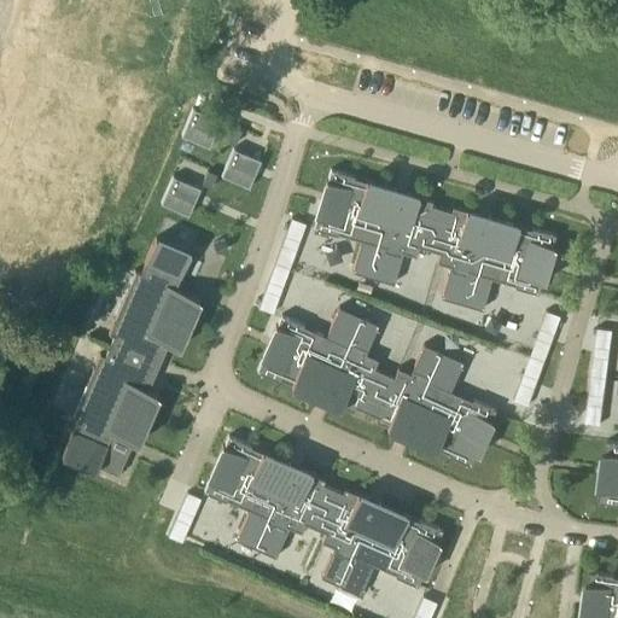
[(181,135),(209,146),(221,120),(193,108),(181,135)]
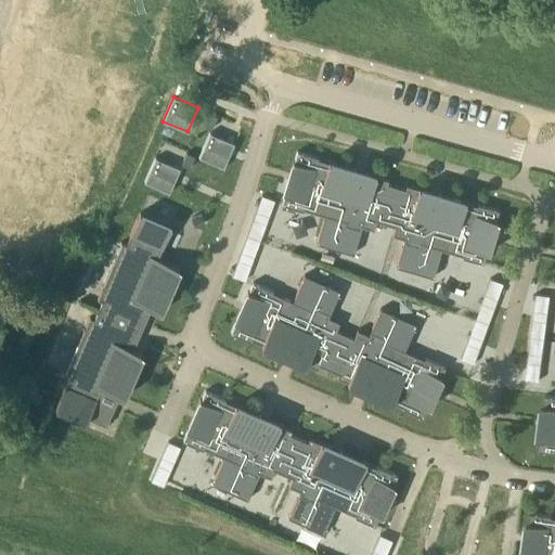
[(204,126),(211,129),(216,117),(209,114),(204,126)]
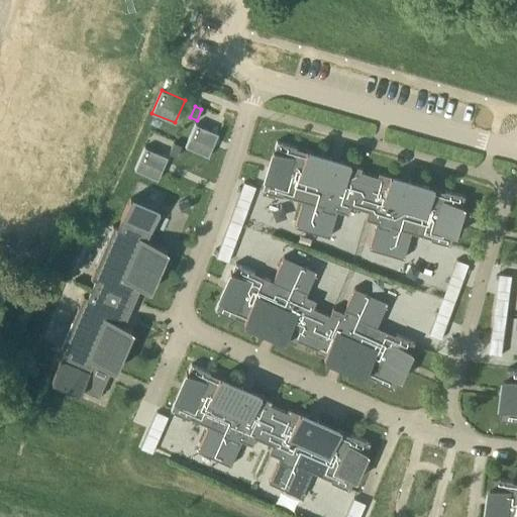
[(195,124),(185,146),(208,156),(218,133),(195,124)]
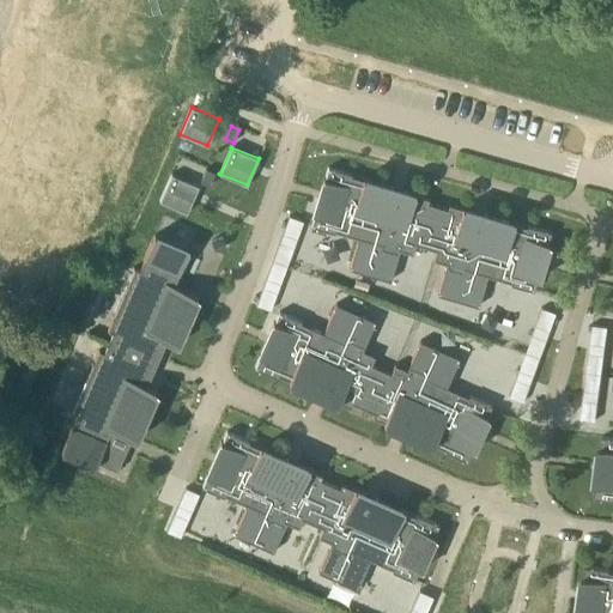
[(208,186),(214,173),(206,169),(200,182),(205,184),(208,186)]
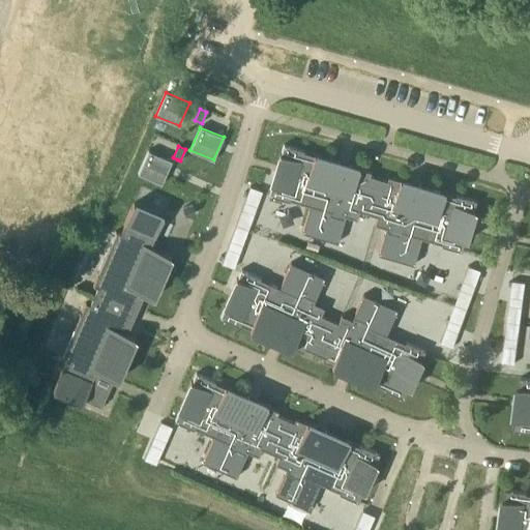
[(139,175),(162,185),(172,162),(149,152),(139,175)]
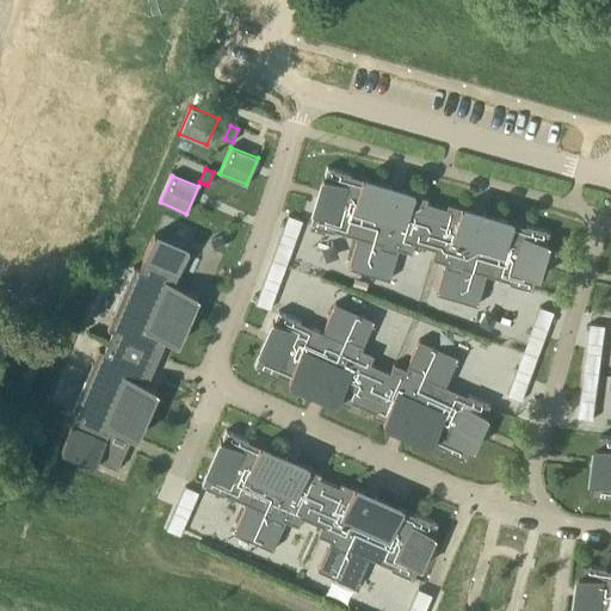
[(387,191),(388,186),(363,179),(363,178),(362,178),(362,179),(349,176),(346,185),(322,178),(322,179),(323,179),(319,193),(325,195),(323,201),(318,199),(313,213),(312,214),(335,221),(333,230),(360,239),(363,233),(382,238),(378,248),(397,253),(399,250),(411,253),(414,244),(434,250),(432,259),(445,263),(444,267),(462,272),(464,263),(483,267),(482,273),(510,282),(513,273),(536,279),(537,278),(536,278),(539,264),(534,263),(536,257),(542,258),(545,245),(547,245),(547,244),(524,236),(526,227),(513,223),(513,222),(512,222),(512,223),(487,216),(486,220),(473,216),(474,211),(462,209),(463,208),(461,207),(461,208),(448,204),(446,209),(426,203),(427,198),(414,195),(414,193),(413,193),(401,191),(400,195),(387,191)]
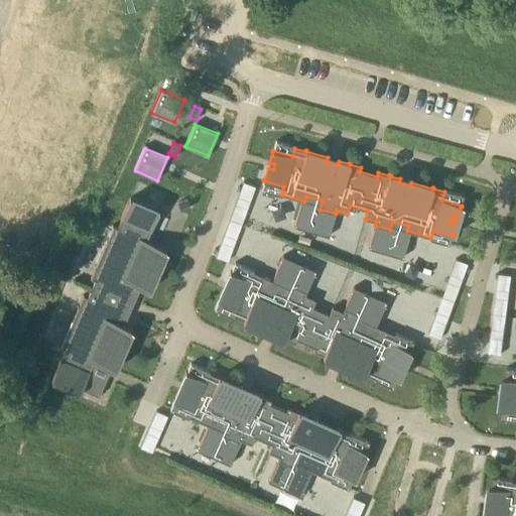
[(63,350),(51,379),(52,379),(80,390),(80,391),(81,392),(93,362),(113,371),(114,370),(113,369),(130,330),(131,330),(132,329),(124,326),(128,314),(124,312),(131,296),(135,298),(140,287),(148,291),(148,290),(147,289),(165,250),(166,249),(146,240),(159,211),(158,211),(157,211),(131,200),(131,199),(130,198),(117,228),(112,226),(112,227),(113,227),(96,267),(95,266),(94,267),(95,268),(91,278),(95,280),(87,296),(83,295),(79,305),(78,305),(77,306),(78,306),(60,347),(59,346),(59,348),(63,350)]
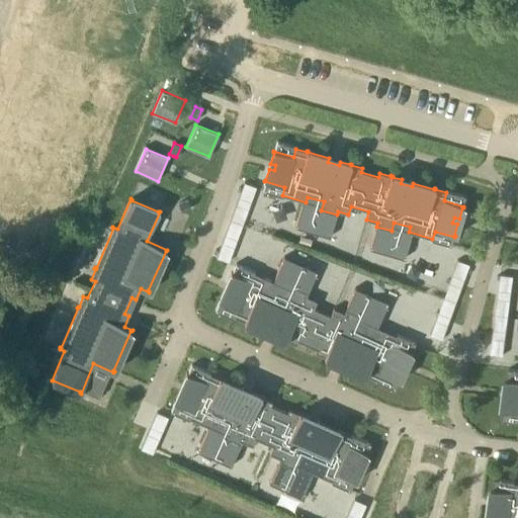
[(190,208),(187,200),(179,203),(182,211),(190,208)]
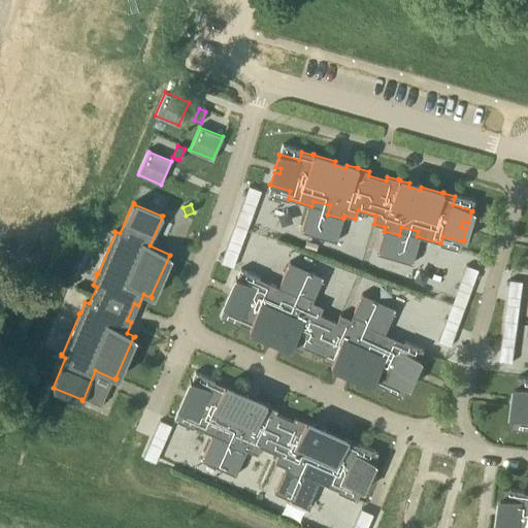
[(267,256),(279,217),(258,210),(245,249),(267,256)]
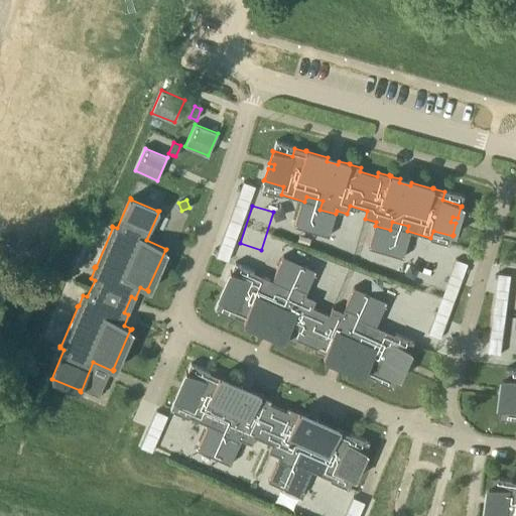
[(410,306),(432,309),(436,270),(414,268),(410,306)]
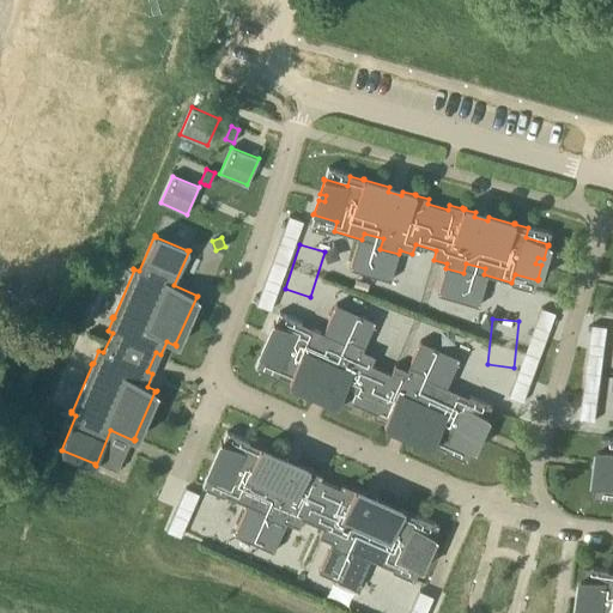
[(475,429),(480,431),(486,418),(487,418),(487,417),(466,407),(469,398),(424,378),(426,374),(408,366),(407,370),(394,365),(390,374),(371,365),(375,356),(363,351),(364,347),(346,339),(345,343),(299,323),(296,332),(273,322),(273,323),(274,323),(272,328),(260,356),(259,356),(258,357),(280,366),(277,376),(289,382),(290,383),(291,382),(338,402),(337,404),(339,405),(339,404),(351,408),(353,405),(374,413),(371,418),(383,423),(383,424),(384,425),(386,424),(432,444),(432,445),(434,447),(434,445),(447,450),(450,442),(473,451),(473,450),(472,450),(478,437),(473,435),(475,429)]
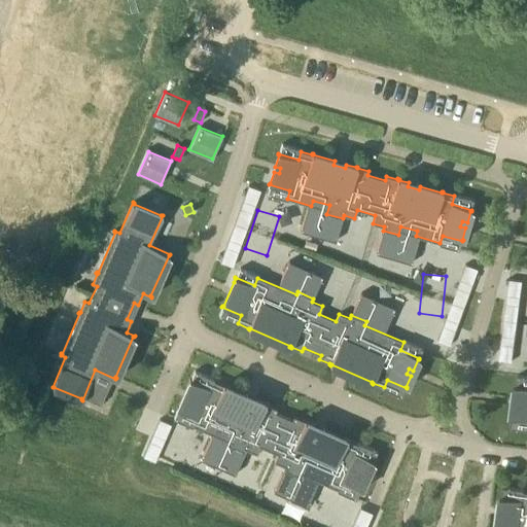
[(265,403),(245,394),(224,386),(224,385),(223,384),(223,385),(212,381),(209,388),(189,380),(189,381),(178,409),(177,409),(176,410),(196,418),(192,426),(231,443),(230,447),(244,453),(246,450),(256,455),(260,447),(277,454),(274,462),(284,466),(283,470),(297,477),(300,473),(338,490),(342,483),(360,491),(361,490),(360,490),(373,462),(374,462),(374,461),(355,453),(358,445),(348,441),(348,440),(347,438),(346,440),(306,422),(306,421),(305,420),(305,421),(293,417),(292,420),(275,413),(277,409),(267,405),(267,403),(266,402),(265,403)]
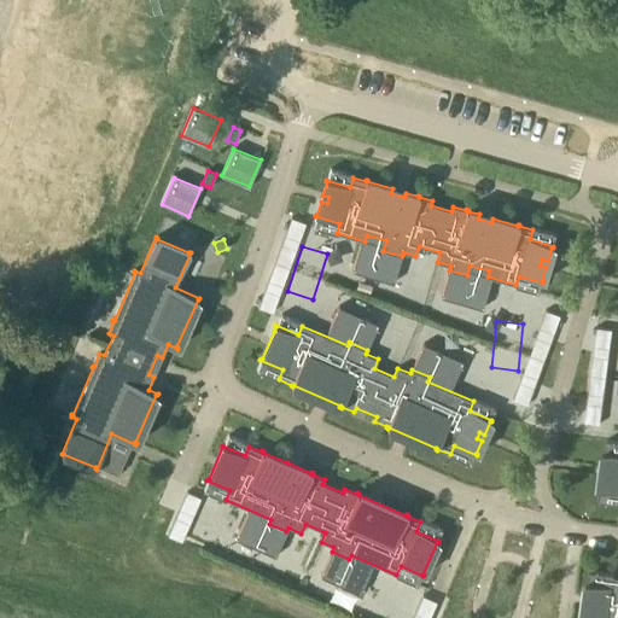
[(617,453),(604,452),(604,454),(605,454),(601,489),(599,488),(599,490),(617,491),(617,453)]
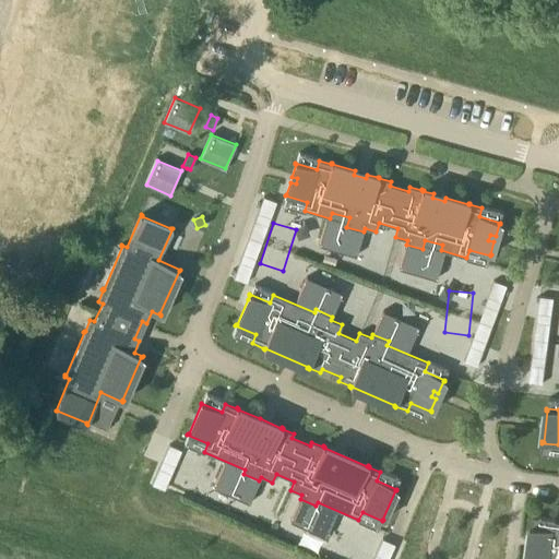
[(181,462),(174,491),(189,496),(197,466),(181,462)]
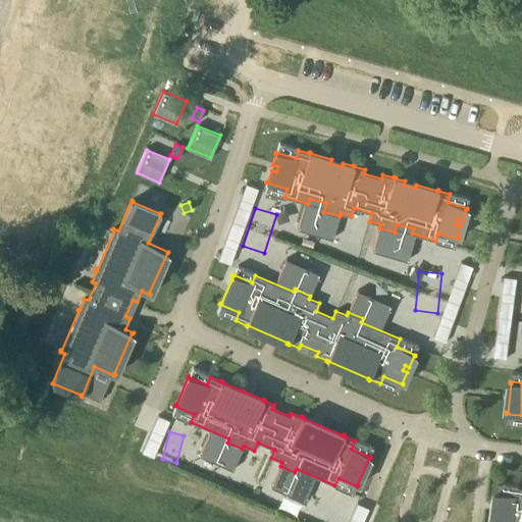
[(521,521),(521,486),(518,486),(516,496),(496,492),(496,493),(497,493),(492,521),(521,521)]
